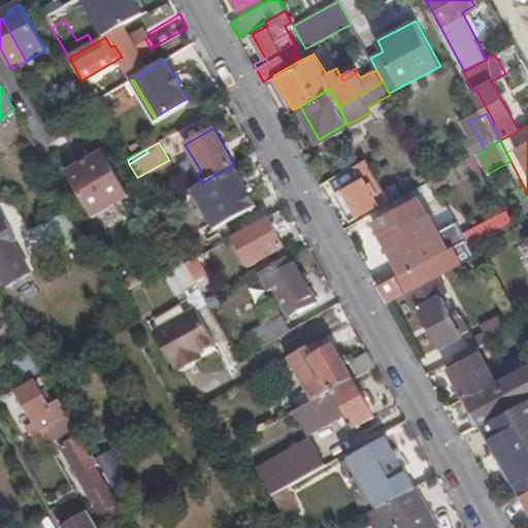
[(92,166),(87,168),(110,210),(131,199),(106,154),(90,163),(92,166)]
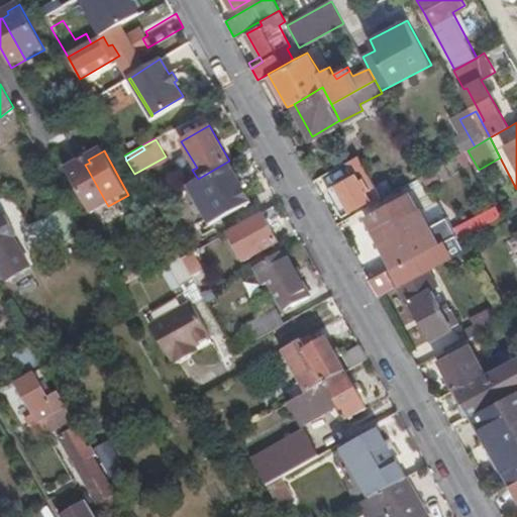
[(358,156),(346,162),(352,173),(340,179),(339,176),(327,182),(329,187),(327,188),(342,216),(369,200),(364,191),(369,188),(373,195),(375,195),(378,199),(381,197),(358,156)]
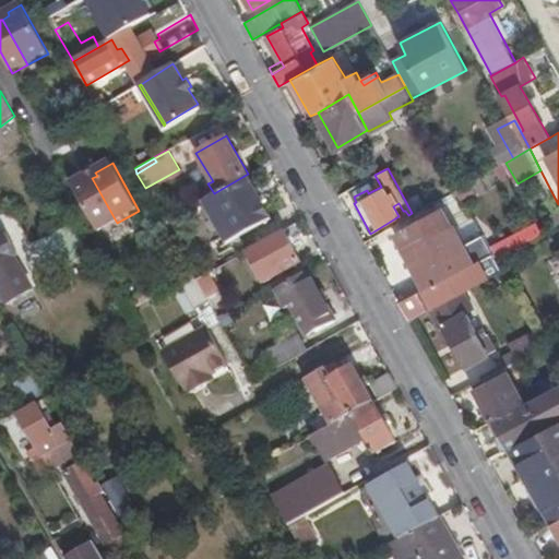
[(214,193),(203,200),(229,242),(273,216),(248,174),(214,193)]
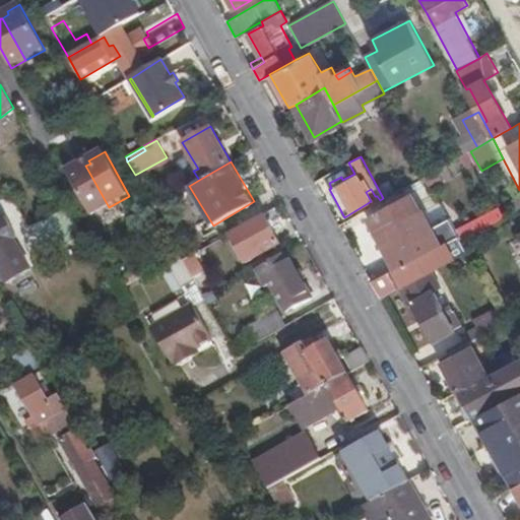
[(84,167),(82,164),(68,171),(92,216),(109,207),(85,166),(84,167)]
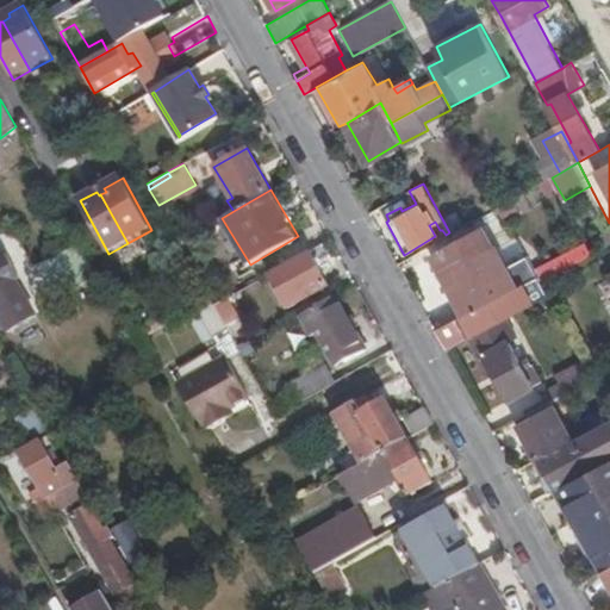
[(467,312),(436,330),(447,349),(468,337),(508,316),(549,294),(542,281),(528,254),(518,259),(515,253),(509,256),(511,263),(497,271),(486,251),(495,247),(483,228),(435,255),(467,312)]
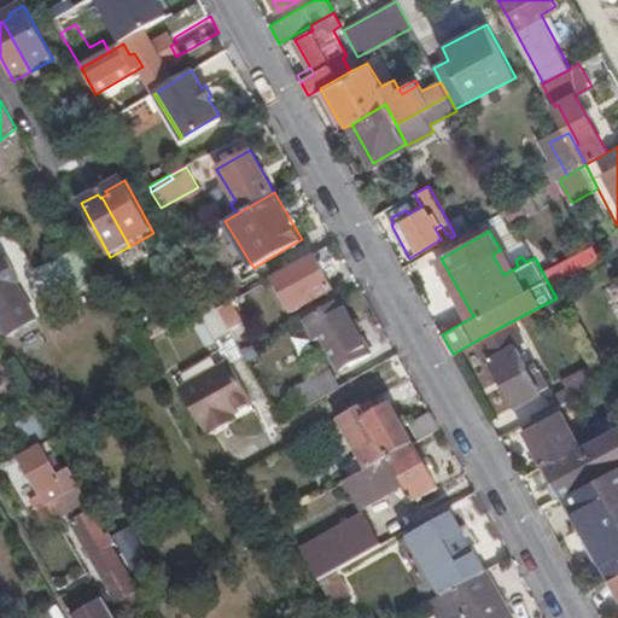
[(334,258),(327,245),(273,277),(293,310),(333,289),(322,267),(334,258)]
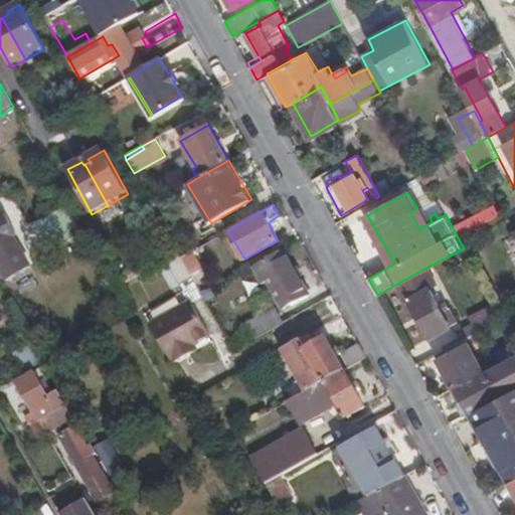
[(4,213),(0,215),(0,262),(9,277),(30,265),(13,234),(15,233),(4,213)]
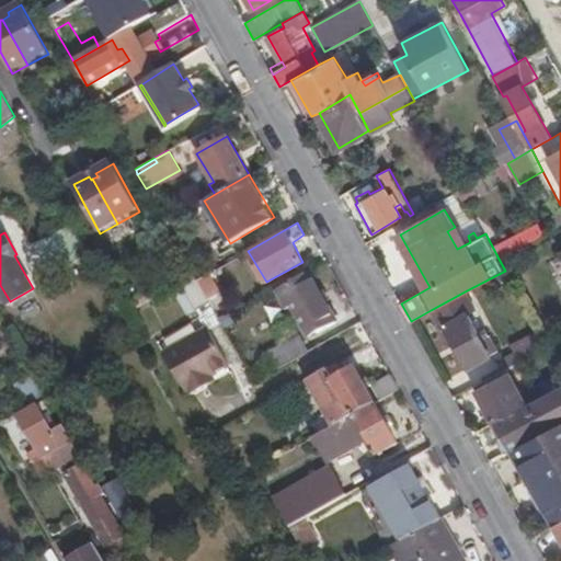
[(338,320),(309,272),(278,289),(286,304),(292,300),(306,325),(312,322),(318,331),(338,320)]
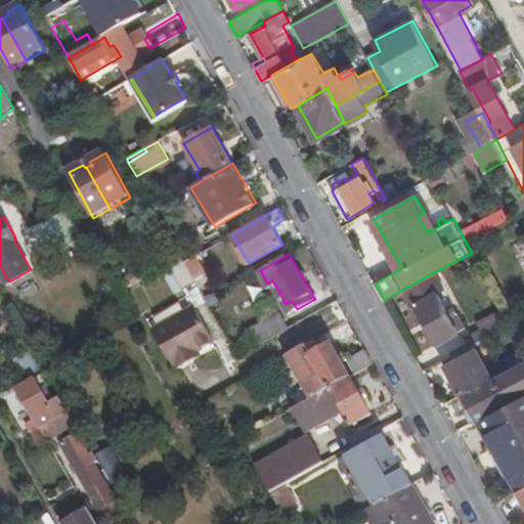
[(181,255),(160,267),(175,294),(182,290),(197,281),(192,273),(184,261),(181,255)]
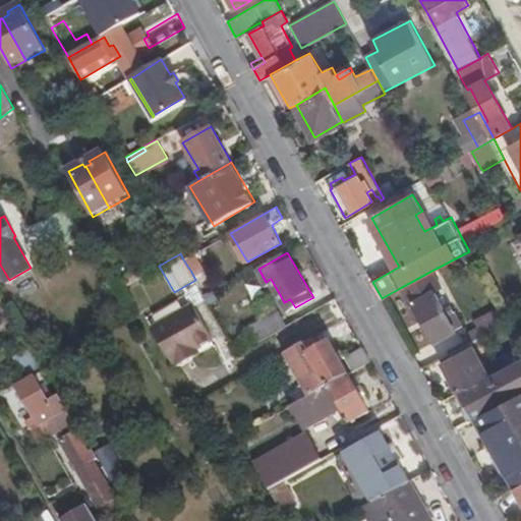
[(195,253),(183,259),(191,272),(203,267),(195,253)]
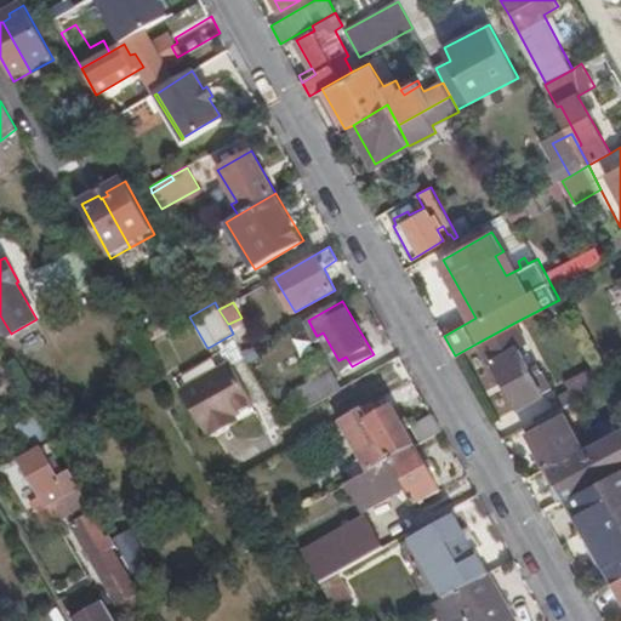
[(517,322),(477,343),(489,365),(496,360),(519,404),(551,388),(536,363),(530,366),(519,347),(528,342),(517,322)]
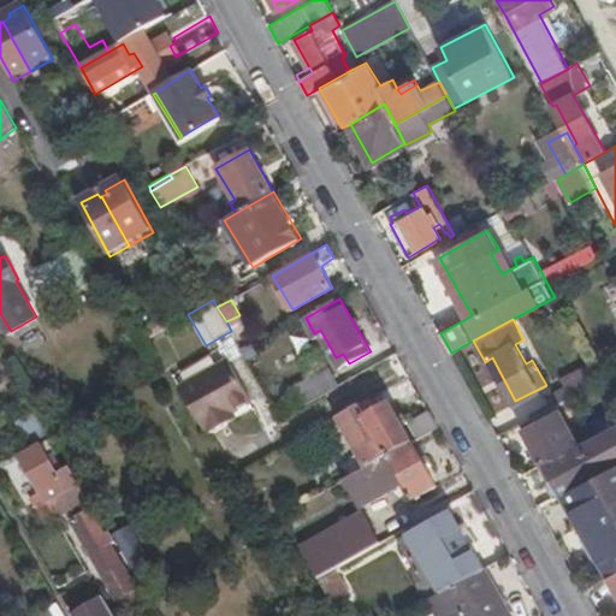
[(231,331),(214,341),(224,356),(240,347),(231,331)]
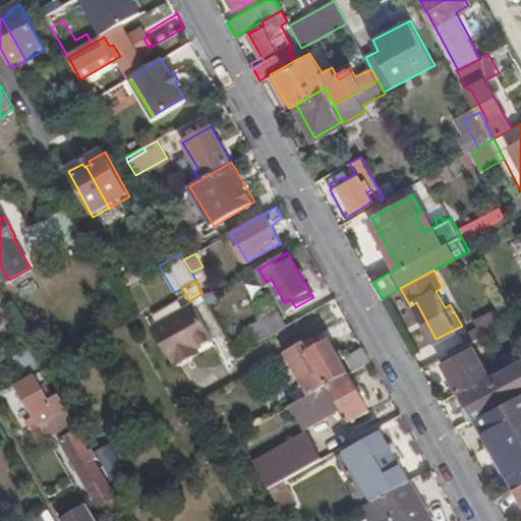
[(191,352),(196,348),(213,339),(192,303),(170,315),(191,352)]
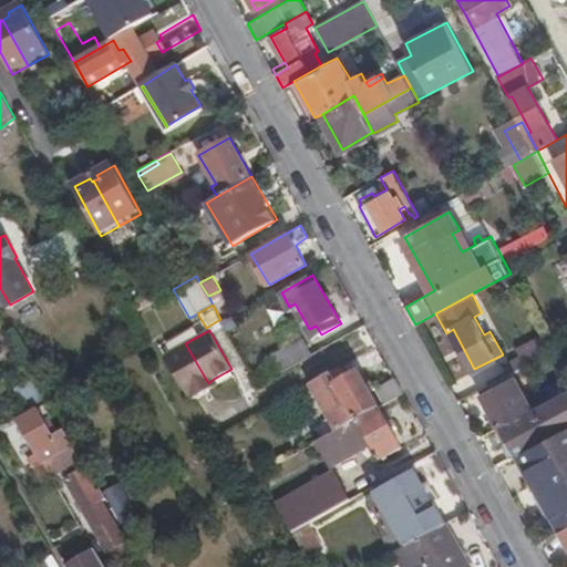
[(552,351),(544,336),(518,349),(523,357),(527,363),(552,351)]
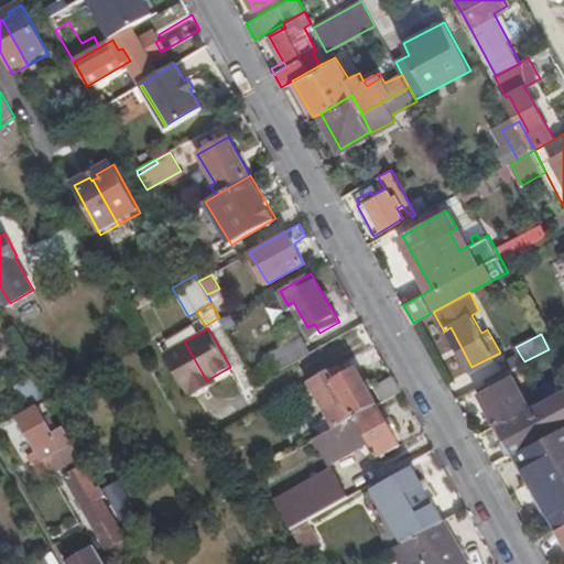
[(275,372),(310,353),(300,337),(266,356),(275,372)]
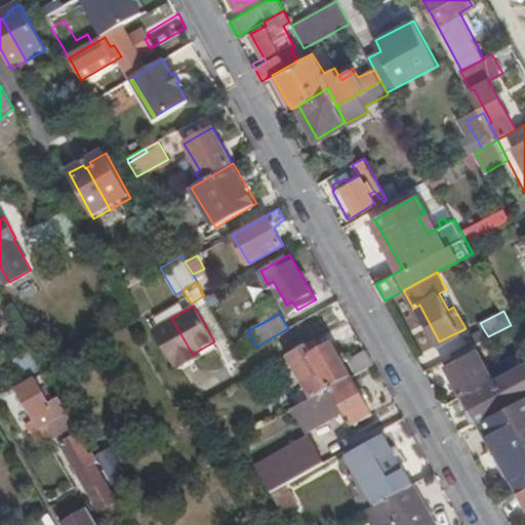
[(177,363),(179,368),(195,359),(193,355),(171,318),(157,327),(177,363)]
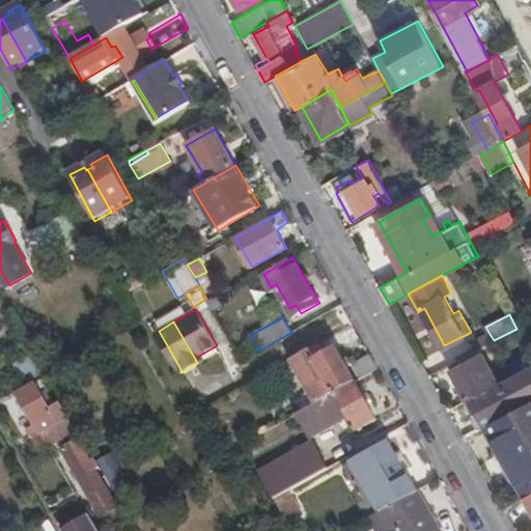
[(175,370),(179,367),(159,331),(155,333),(175,370)]
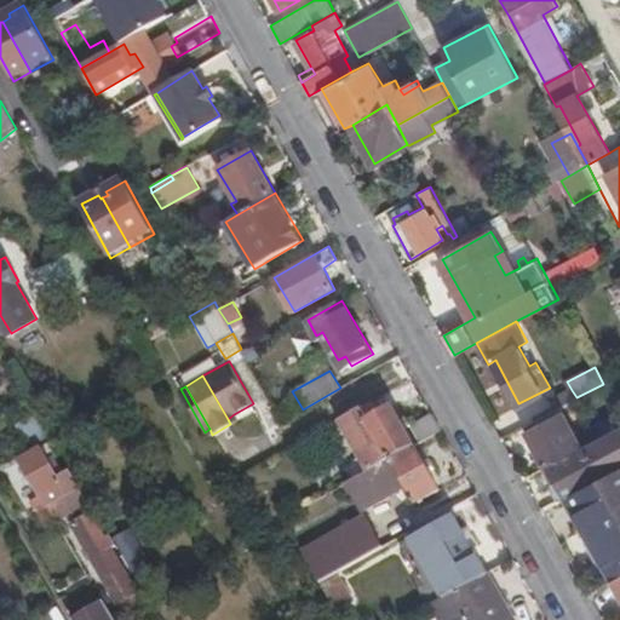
[(555,399),(560,407),(577,397),(572,390),(555,399)]
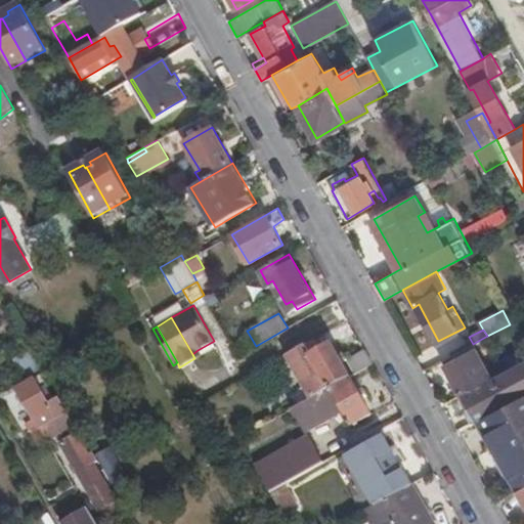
[(314,339),(289,353),(310,389),(313,395),(350,374),(373,361),(365,348),(343,361),(332,342),(319,348),(314,339)]
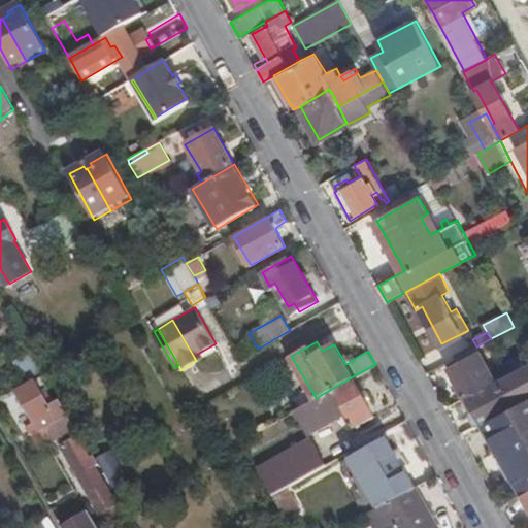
[(469,350),(446,362),(464,397),(514,370),(507,360),(490,369),(480,351),(472,355),(469,350)]
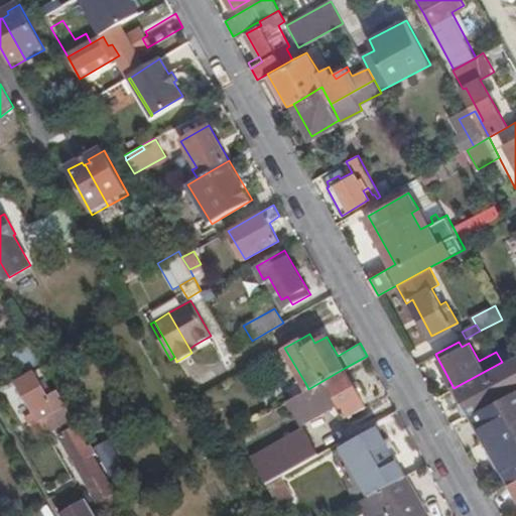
[(189,349),(191,353),(198,350),(195,345),(189,349)]
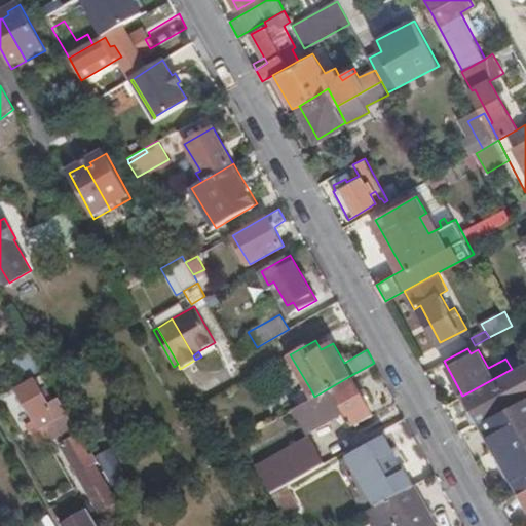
[(525,361),(512,369),(462,396),(478,422),(481,420),(525,395),(525,361)]
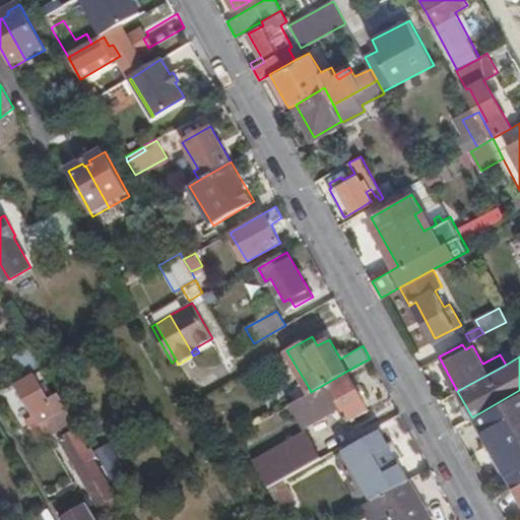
[(311,392),(291,404),(304,427),(344,405),(352,418),(369,408),(347,371),(311,392)]
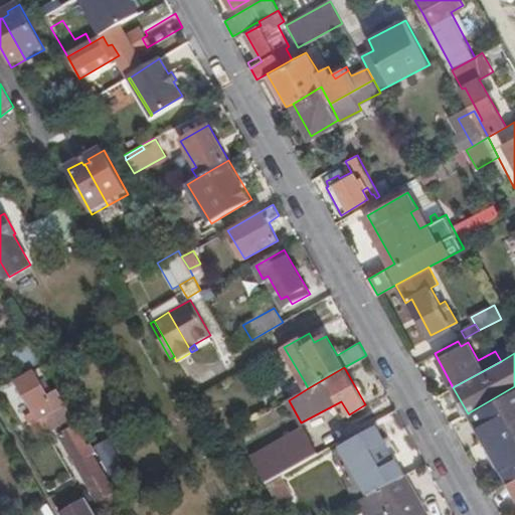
[(66,403),(60,393),(55,396),(39,368),(17,381),(39,419),(66,403)]
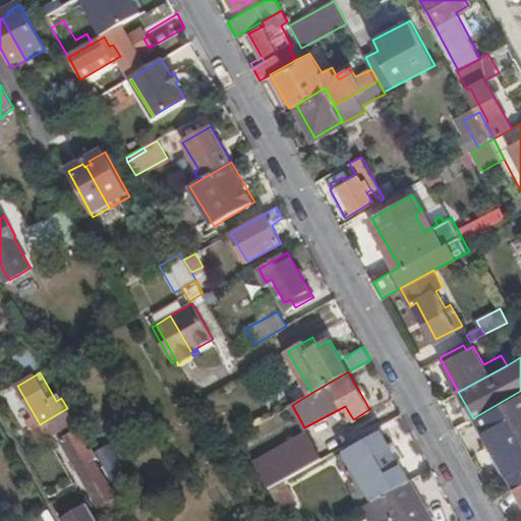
[(262,413),(266,420),(292,405),(311,393),(308,387),(262,413)]
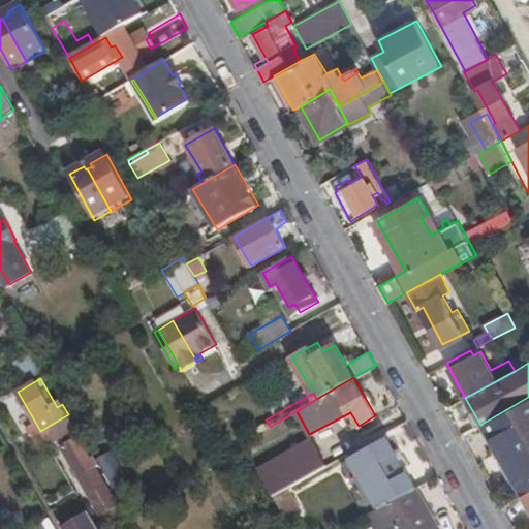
[(528,397),(484,423),(524,494),(528,490),(528,397)]
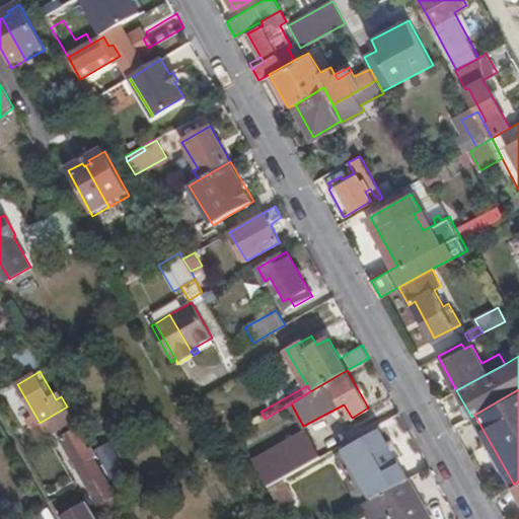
[(40,423),(47,435),(74,419),(67,406),(40,423)]
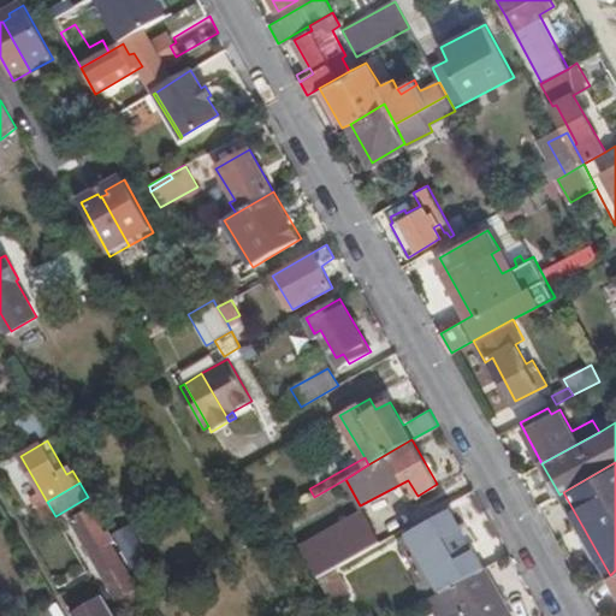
[(112,539),(93,505),(71,517),(117,597),(134,586),(108,543),(112,539)]
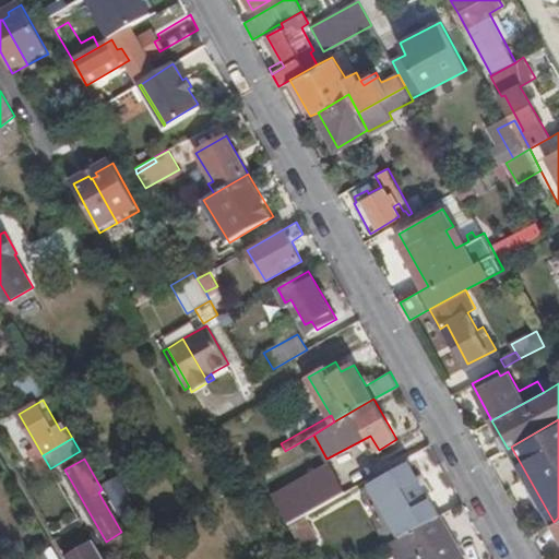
[(382,531),(390,544),(440,515),(409,463),(370,486),(379,501),(373,503),(379,513),(384,510),(393,524),(382,531)]
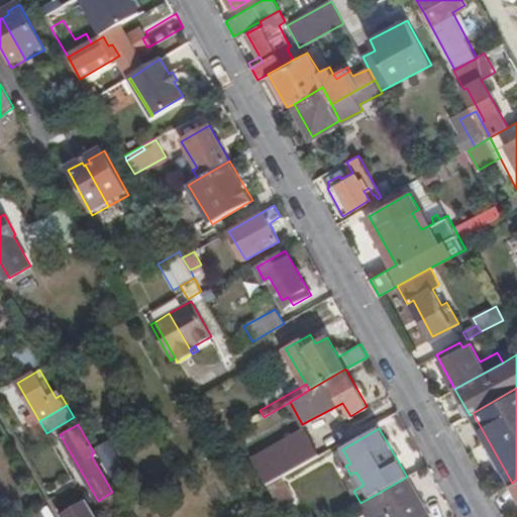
[(307,431),(253,461),(268,486),(281,478),(321,455),(307,431)]
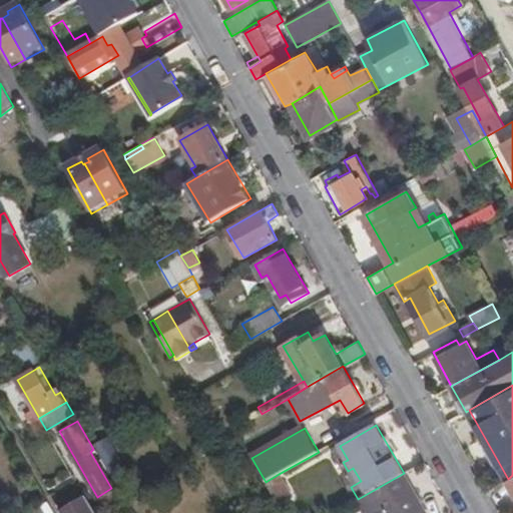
[(426,512),(404,473),(358,499),(365,512),(426,512)]
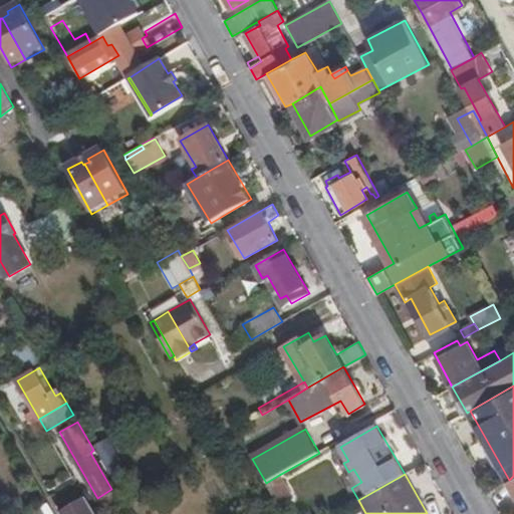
[(266,483),(278,504),(291,497),(279,475),(266,483)]
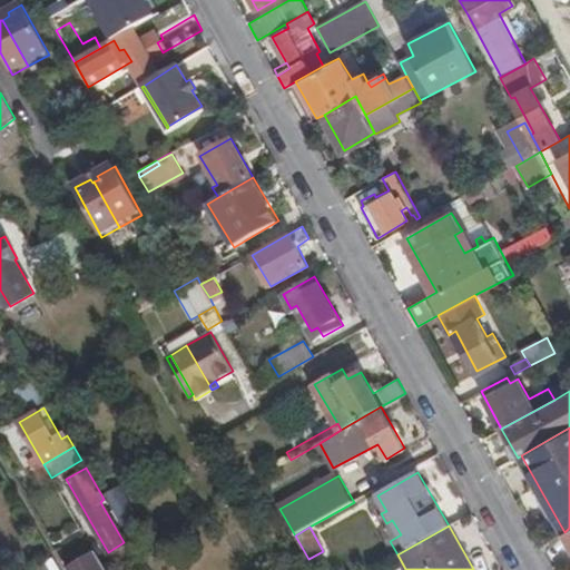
[(106,569),(96,553),(68,569),(106,569)]
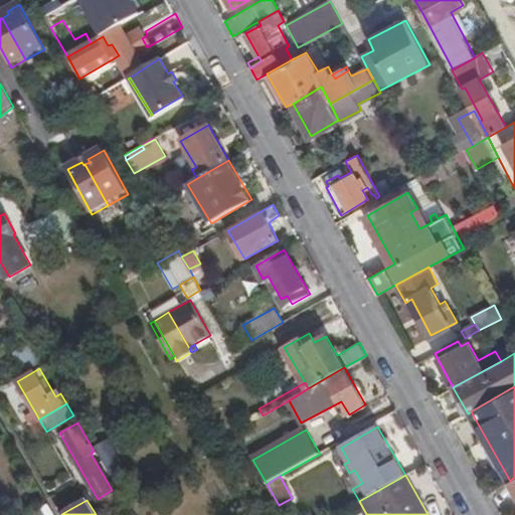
[(48,514),(44,506),(27,514),(48,514)]
